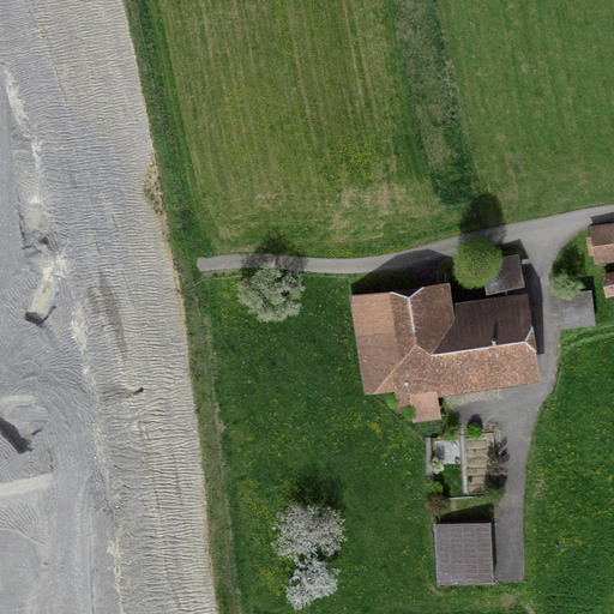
[(613,223),(588,227),(591,263),(613,260),(613,223)]
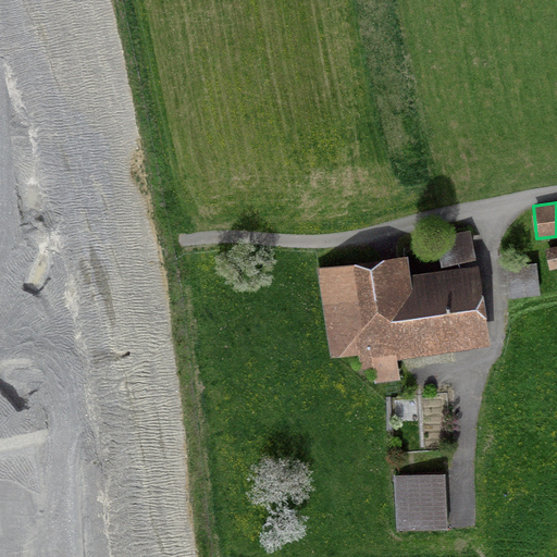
[(470,232),(435,238),(441,268),(475,260),(470,232)]
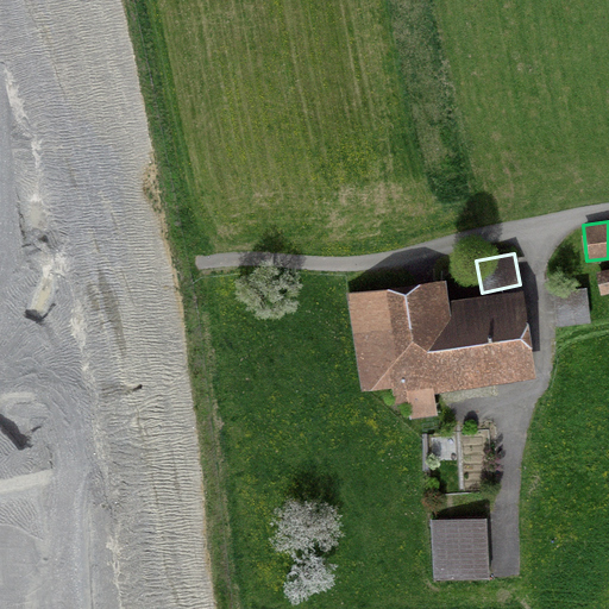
[(347,293),(363,395),(391,390),(394,405),(409,402),(412,420),(435,416),(433,394),(532,378),(518,289),(446,301),(443,277),(347,293)]
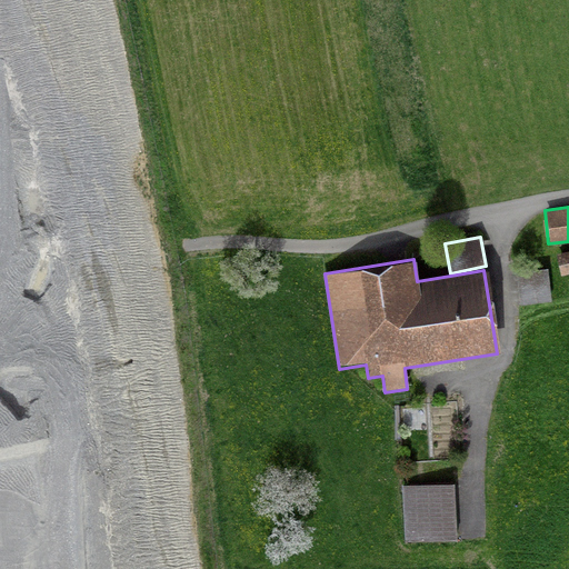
[(548,269),(517,273),(521,307),(552,302),(548,269)]
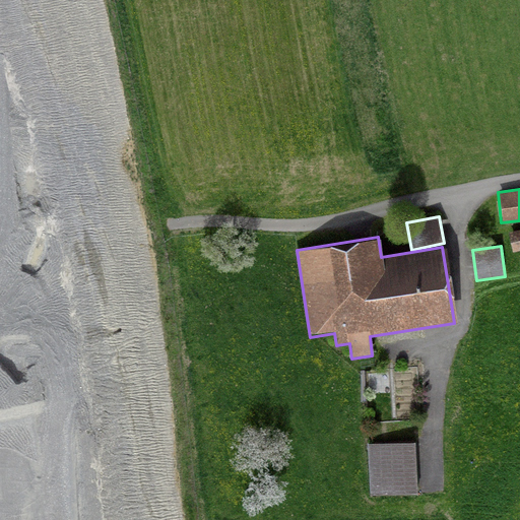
[(415,441),(368,444),(371,495),(418,492),(415,441)]
